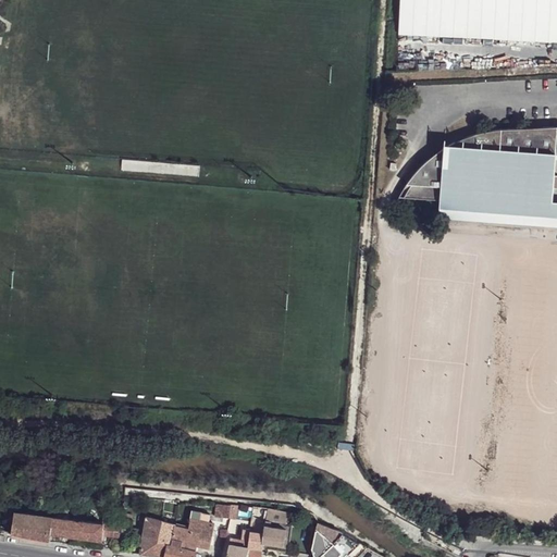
[(556,0),(401,0),(400,33),(556,40),(556,0)]
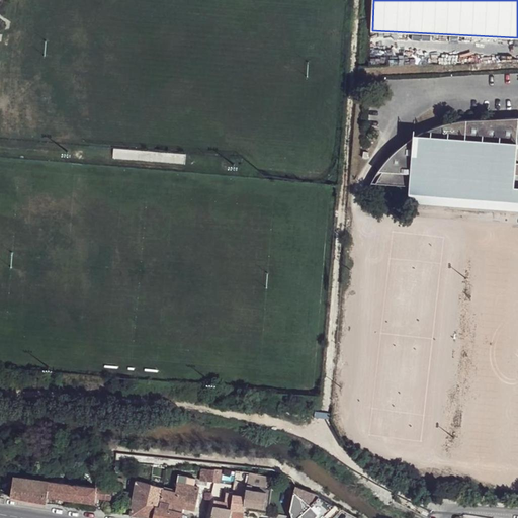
[(409,186),(409,193),(513,200),(514,187),(517,143),(517,117),(472,120),(462,120),(451,122),(441,125),(432,128),(417,135),(413,135),(413,139),(404,145),(398,150),(392,154),(385,162),(378,171),(371,183),(409,186)]
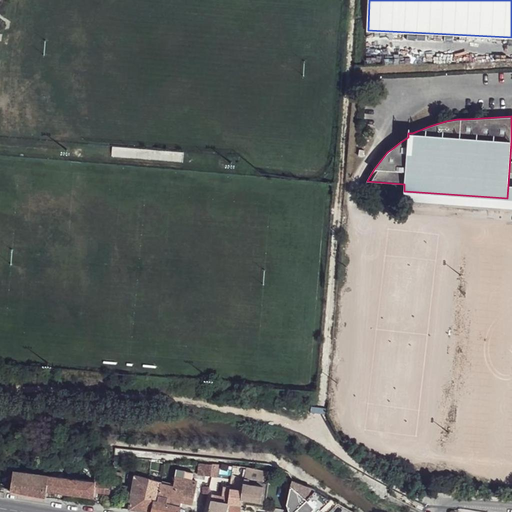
[(87,143),(86,156),(210,166),(211,154),(87,143)]
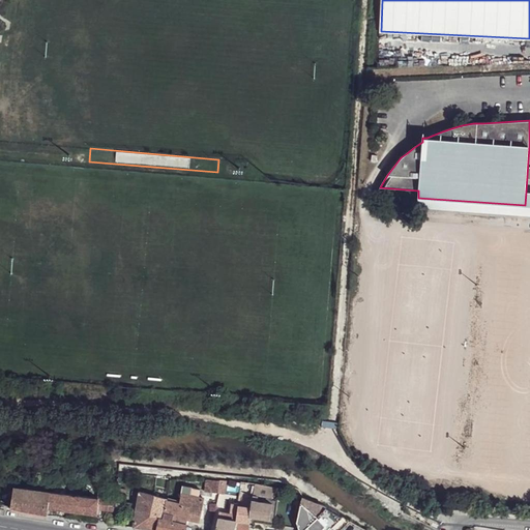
[(529,192),(526,192),(525,205),(418,198),(417,207),(529,215),(529,192)]
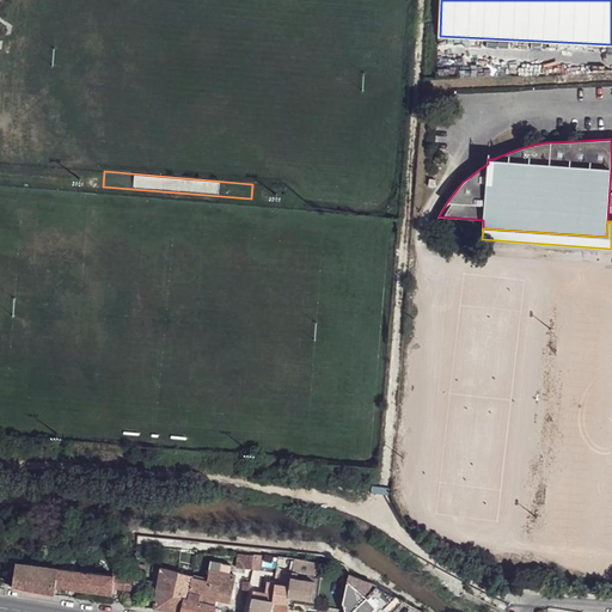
[(238,554),(236,568),(252,569),(254,555),(238,554)]
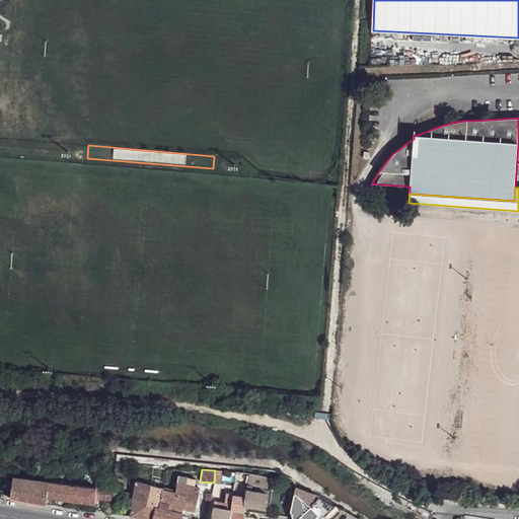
[(246,497),(245,506),(250,507),(264,509),(270,477),(250,473),(246,497)]
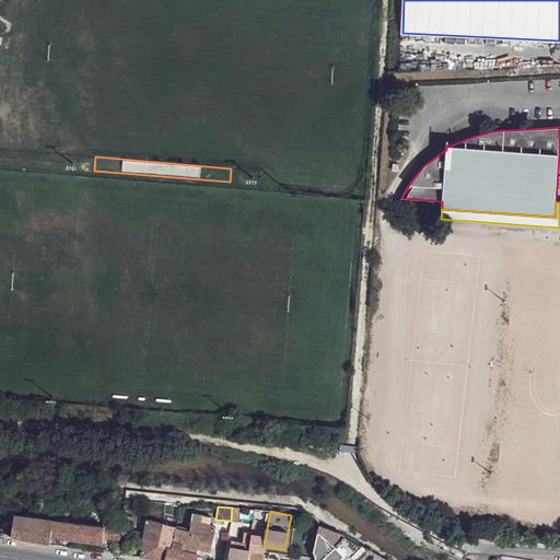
[(176,529),(174,543),(183,544),(182,550),(197,553),(198,549),(211,552),(217,526),(210,524),(201,522),(202,515),(194,513),(189,533),(176,529)]
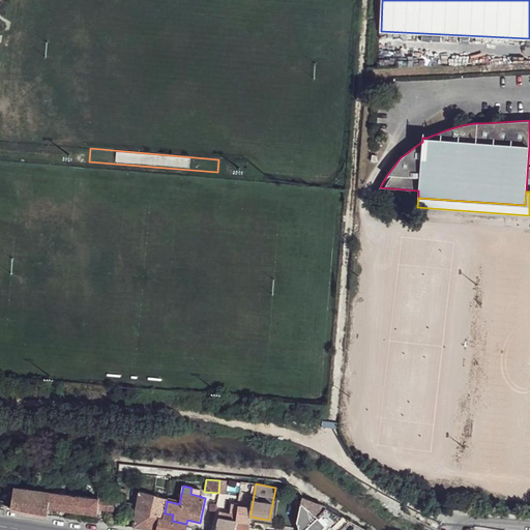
[(15,487),(10,508),(47,516),(48,507),(97,513),(97,510),(98,498),(97,498),(15,487)]
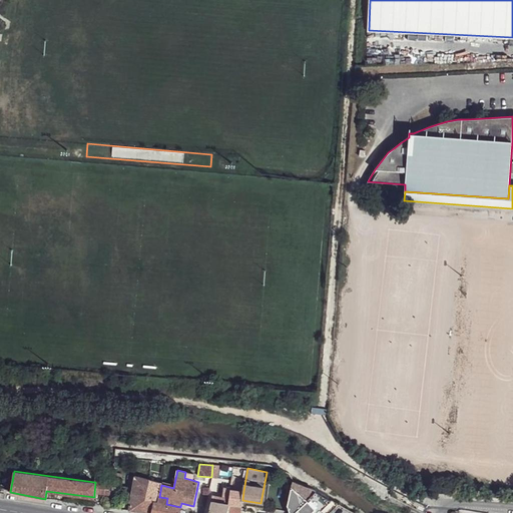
[(185,472),(184,478),(192,480),(193,474),(185,472)]
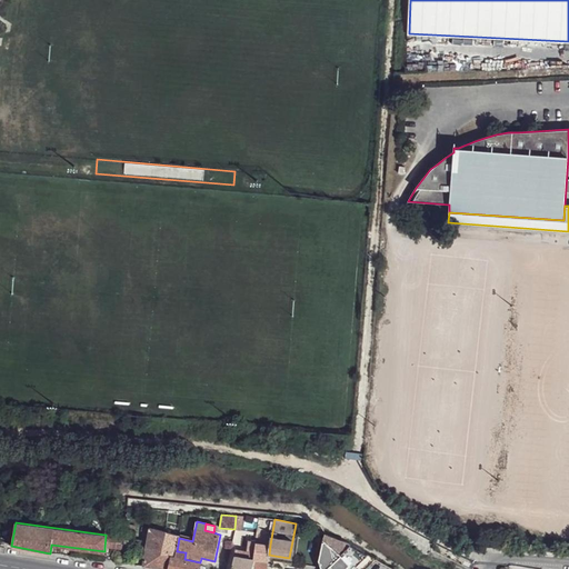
[(106,528),(105,535),(106,535),(112,536),(110,548),(121,549),(123,530),(106,528)]
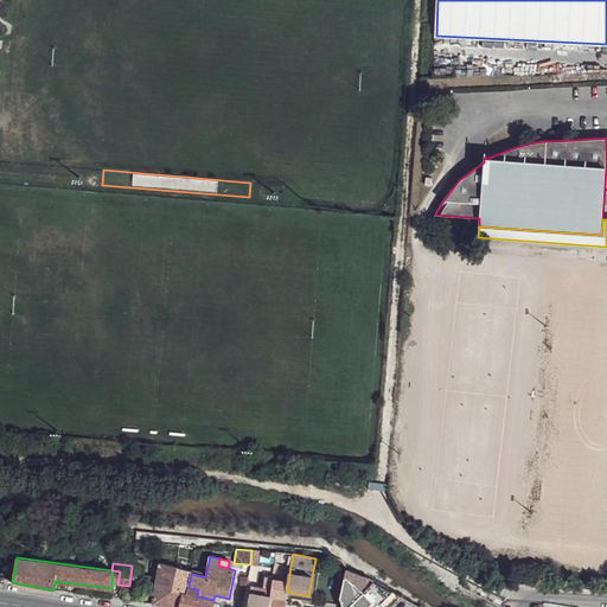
[(160,563),(153,604),(172,606),(179,606),(183,593),(172,590),(177,568),(160,563)]
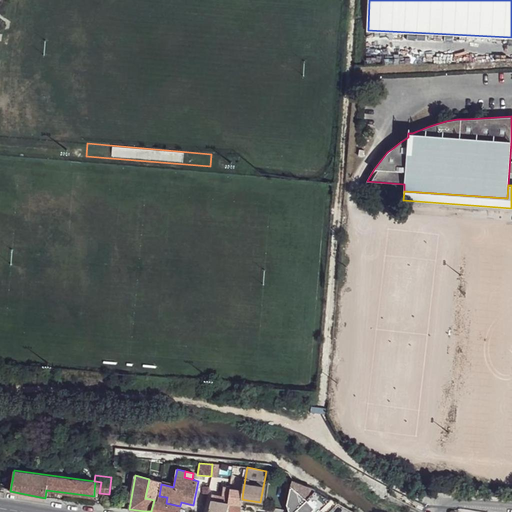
[(112,477),(111,485),(121,487),(122,479),(112,477)]
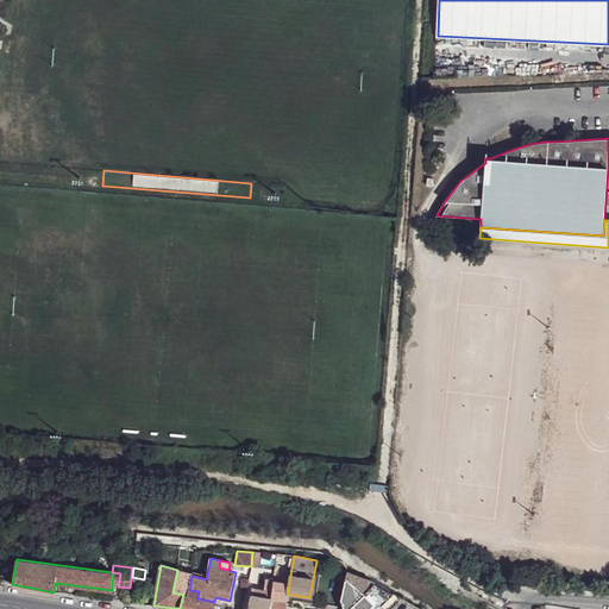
[(192,576),(192,573),(177,570),(173,592),(183,595),(180,608),(213,608),(214,602),(198,598),(199,591),(189,590),(192,576)]
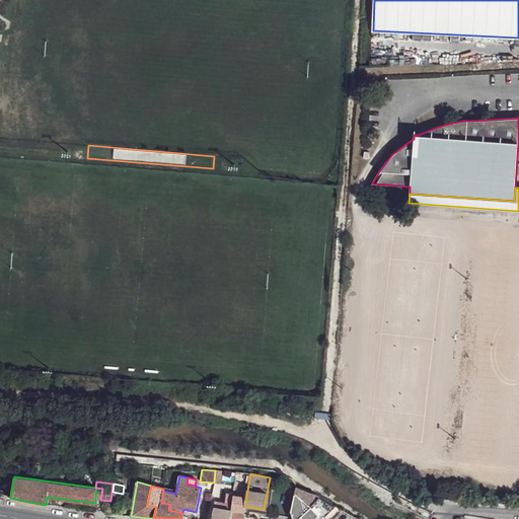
[(295,487),(290,511),(292,518),(321,518),(335,507),(316,494),(295,487)]
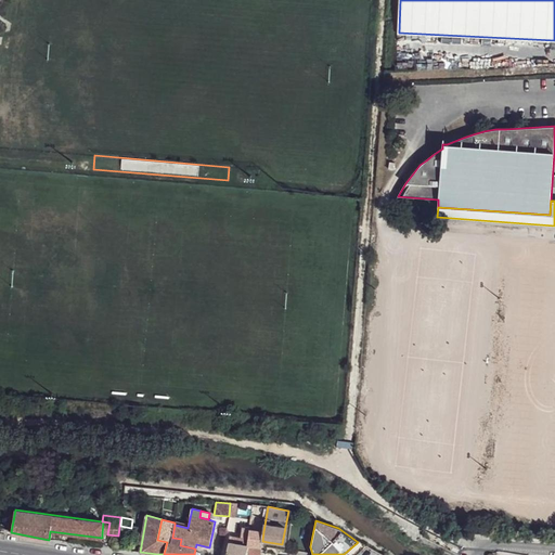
[(230,537),(226,554),(245,554),(247,544),(250,529),(243,528),(242,538),(230,537)]
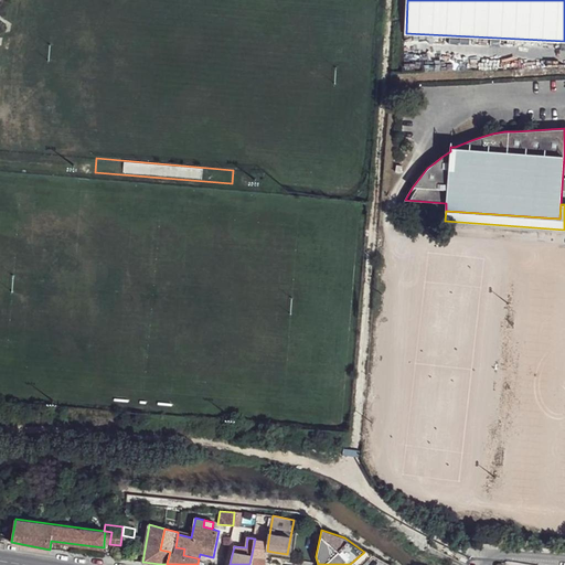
[(255,539),(252,554),(266,556),(267,551),(268,541),(255,539)]
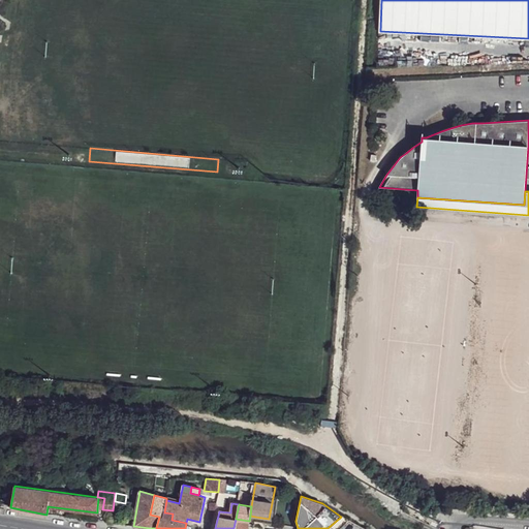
[(255,517),(255,522),(274,525),(275,520),(269,519),(255,517)]
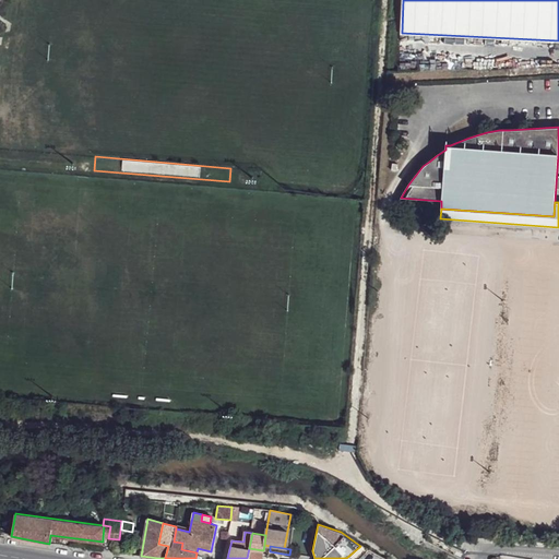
[(249,548),(247,558),(262,558),(263,550),(249,548)]
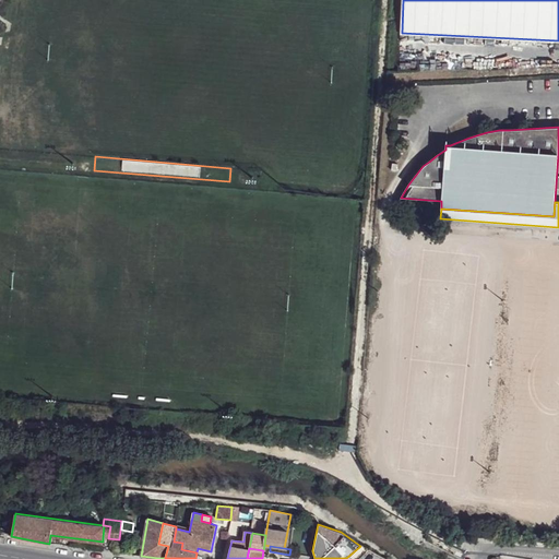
All buildings are outlined.
